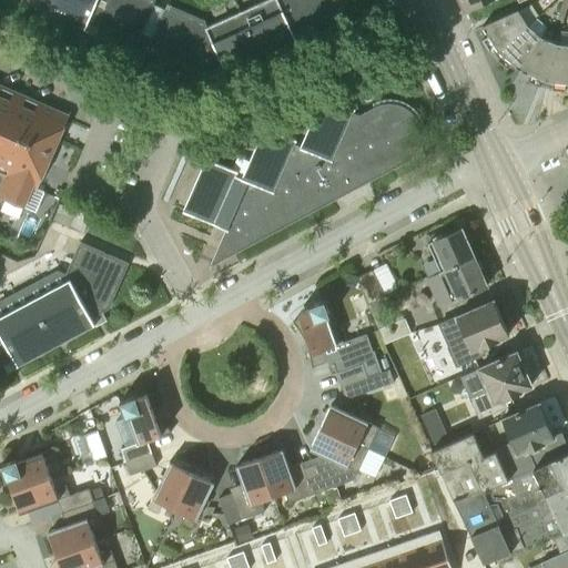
[(30,0),(34,6),(84,28),(83,28),(85,29),(88,23),(135,44),(154,0),(30,0)]
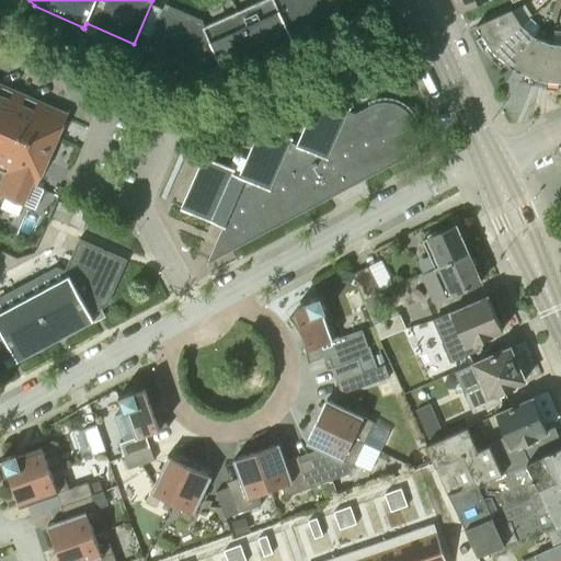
[(202,21),(165,4),(146,48),(202,73),(219,66),(222,71),(224,71),(222,70),(251,57),(249,54),(261,48),(263,52),(290,39),(292,41),(293,39),(289,34),(340,11),(334,0),(261,0),(237,11),(204,26),(202,21)]
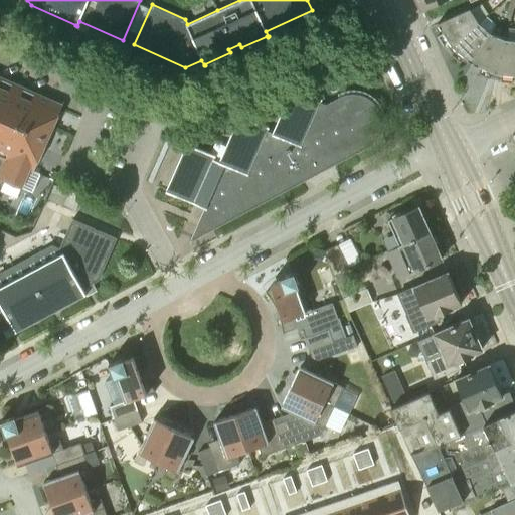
[(444,0),(417,0),(422,10),(444,0)]
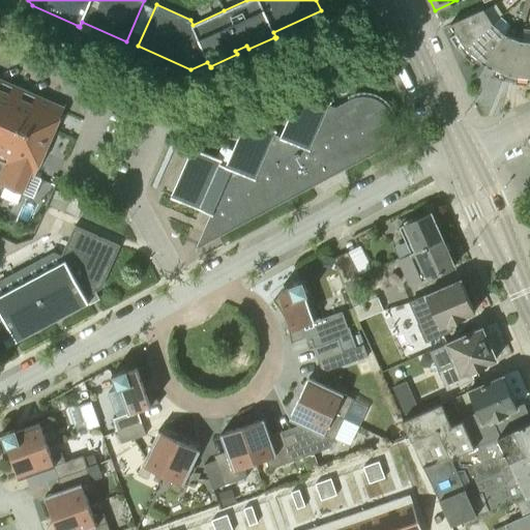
[(462,43),(465,48),(492,23),(483,9),(450,24),(455,33),(449,37),(455,47),(462,43)]
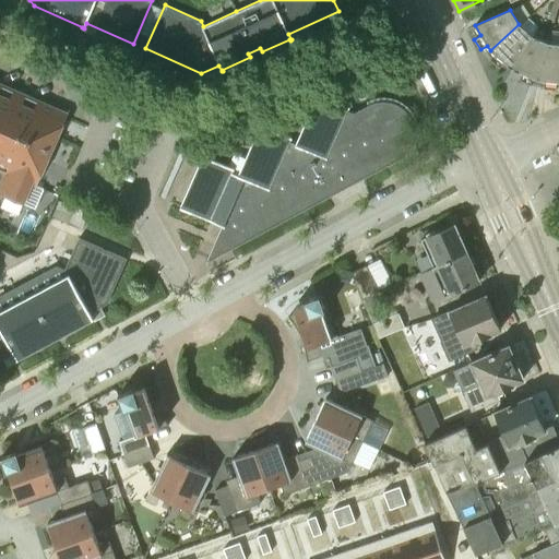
[(504,62),(512,69),(532,35),(519,24),(490,50),(495,55),(490,60),(499,68),(504,62)]
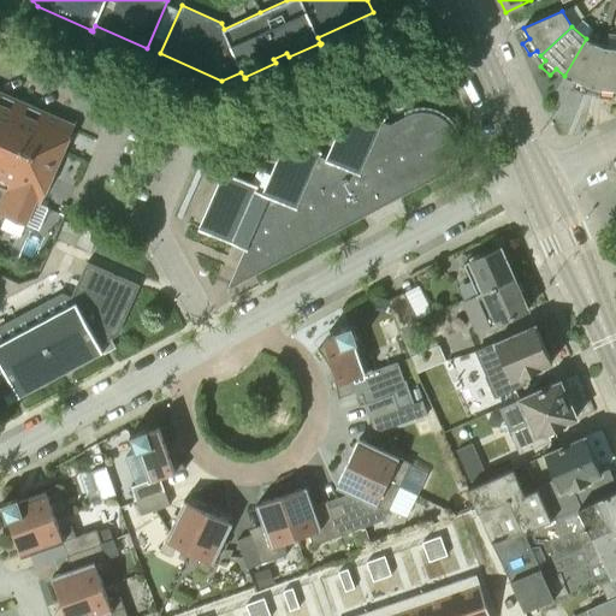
[(588,86),(593,89),(604,47),(587,40),(586,39),(564,76),(575,81),(573,88),(585,94),(588,86)]
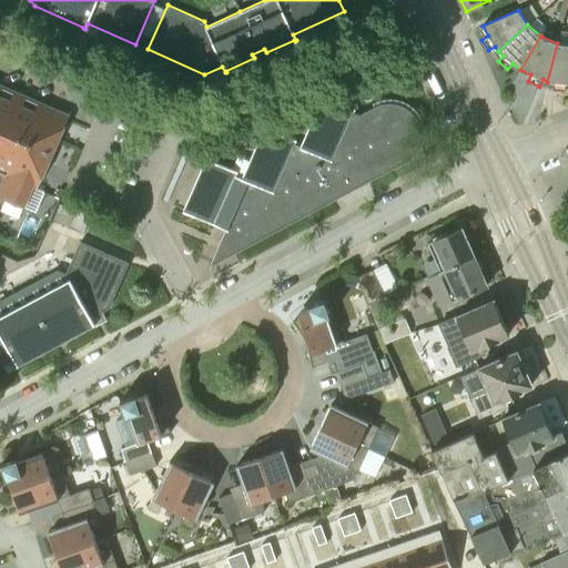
[(566,83),(567,83),(567,44),(557,43),(547,82),(554,82),(553,90),(565,91),(566,83)]
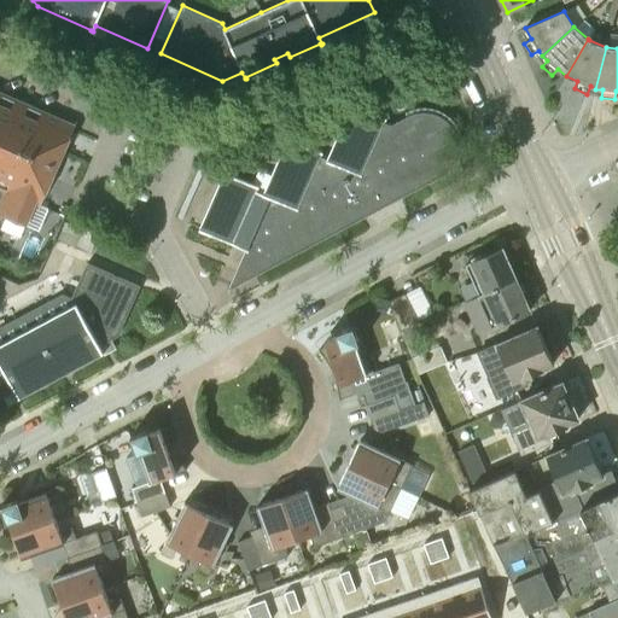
[(0,191),(3,192),(0,197),(0,213),(25,225),(35,203),(40,205),(76,122),(75,122),(73,127),(0,94),(0,191)]
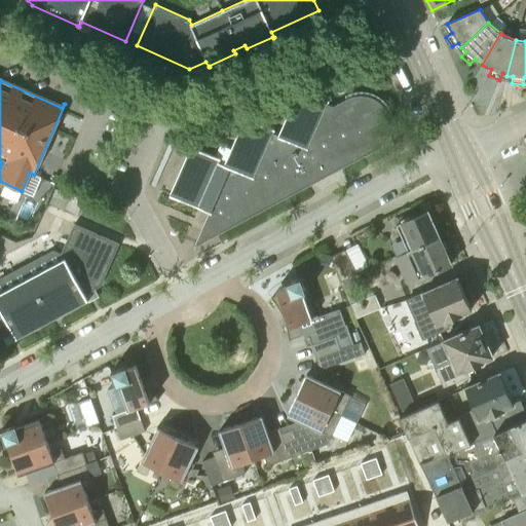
[(384,108),(381,105),(379,103),(377,102),(375,100),(371,98),(367,97),(365,96),(361,96),(358,96),(355,97),(352,97),(350,98),(348,99),(333,107),(328,104),(329,101),(299,87),(278,136),(273,134),(274,129),(246,117),(224,164),(219,162),(221,159),(191,146),(170,195),(211,214),(208,219),(216,234),(192,247),(193,248),(374,151),(376,150),(378,148),(380,146),(382,145),(384,142),(385,140),(386,138),(387,136),(388,134),(389,132),(389,129),(389,125),(389,123),(389,121),(389,119),(388,117),(388,115),(387,113),(386,111),(385,109),(384,108)]
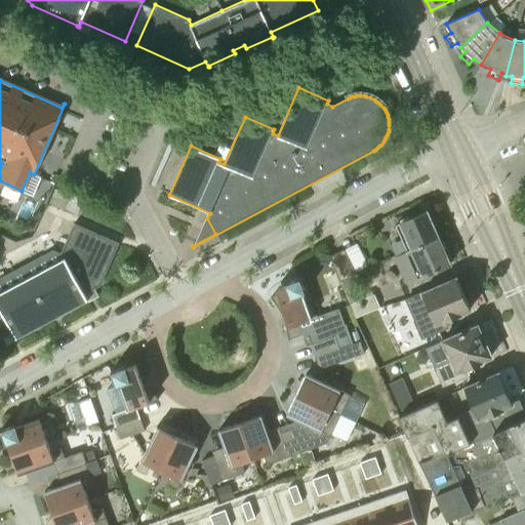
[(55,188),(48,203),(64,210),(71,195),(55,188)]
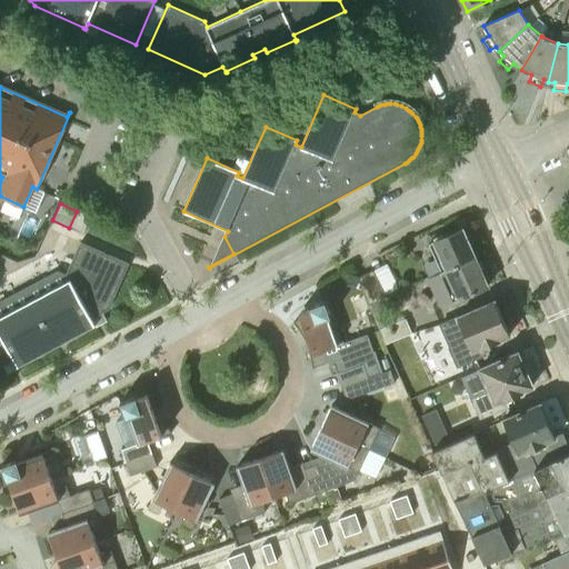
[(441,272),(475,257),(462,229),(443,237),(442,235),(433,239),(435,241),(428,243),(441,272)]
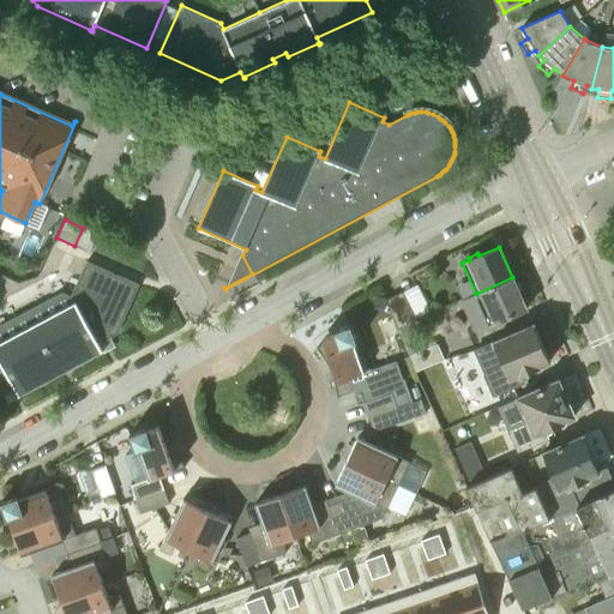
[(62,292),(26,311),(0,324),(0,396),(14,389),(19,396),(20,396),(19,395),(60,373),(101,351),(103,351),(98,344),(118,335),(139,284),(86,262),(71,296),(62,292)]
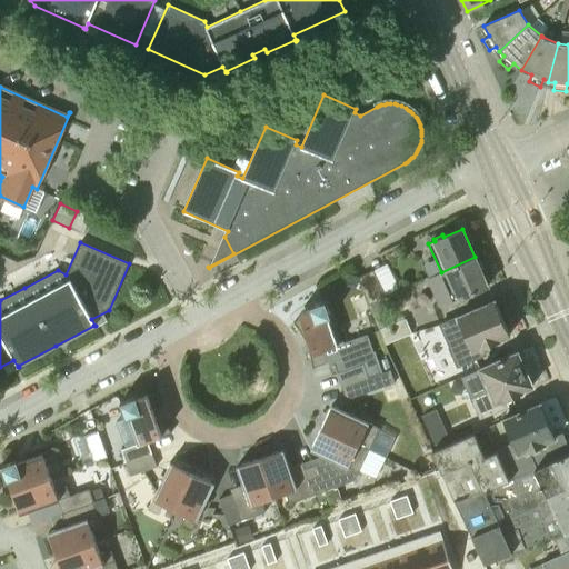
[(441,306),(457,299),(457,300),(488,286),(475,257),(441,272),(429,278),(441,306)]
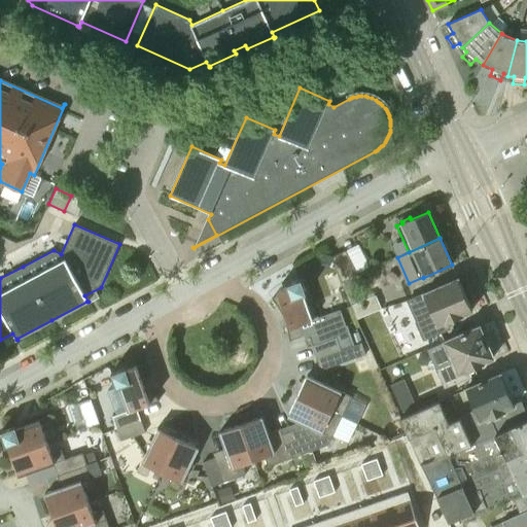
[(343,280),(356,275),(345,251),(331,258),(343,280)]
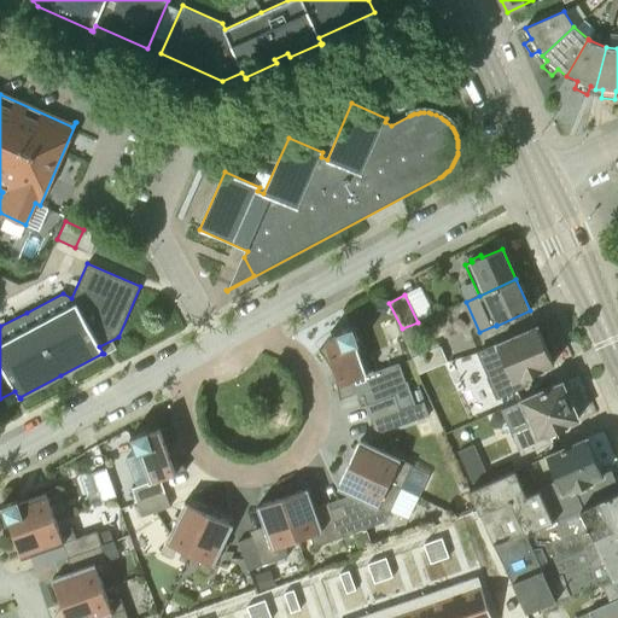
[(418,322),(402,328),(406,337),(421,330),(418,322)]
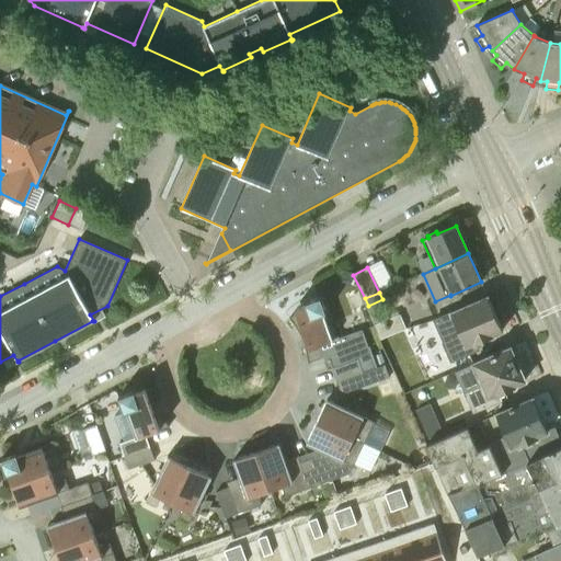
[(442,342),(449,362),(478,350),(476,344),(493,336),(492,334),(502,330),(488,296),(450,313),(459,334),(442,342)]
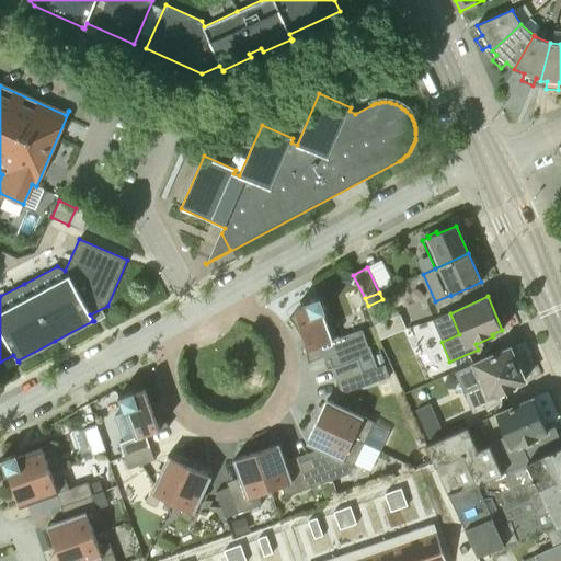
[(305,305),(295,308),(296,312),(289,318),(293,322),(297,328),(301,327),(306,339),(302,339),(305,344),(306,351),(307,357),(308,363),(310,363),(310,362),(324,357),(320,345),(333,340),(323,313),(327,312),(320,297),(305,302),(305,305)]
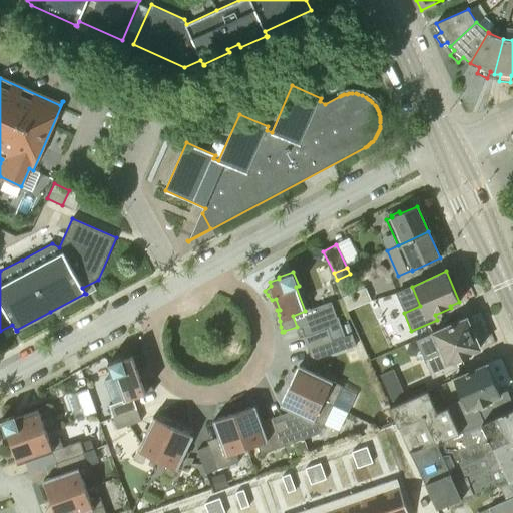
[(348,311),(362,306),(372,301),(366,287),(342,297),(348,311)]
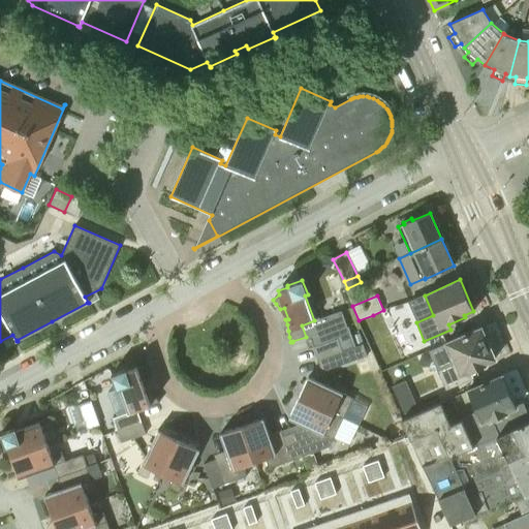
[(437,371),(445,390),(472,377),(470,372),(486,365),(485,364),(495,359),(480,328),(445,343),(454,364),(437,371)]
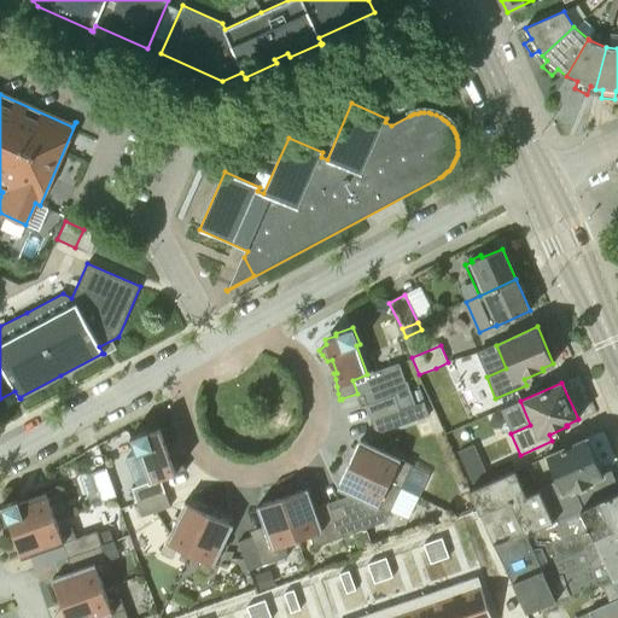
[(424,401),(420,389),(410,392),(415,403),(424,401)]
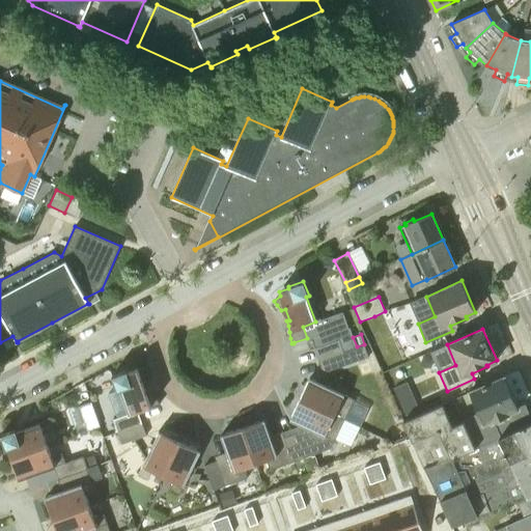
[(314,348),(318,361),(343,352),(339,340),(314,348)]
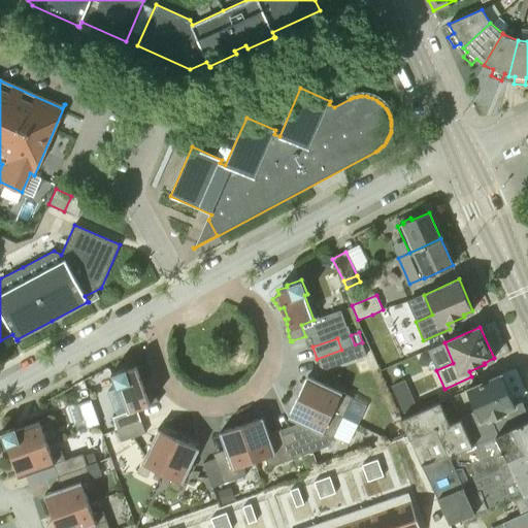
[(341,350),(317,359),(321,371),(345,362),(367,355),(362,342),(341,350)]
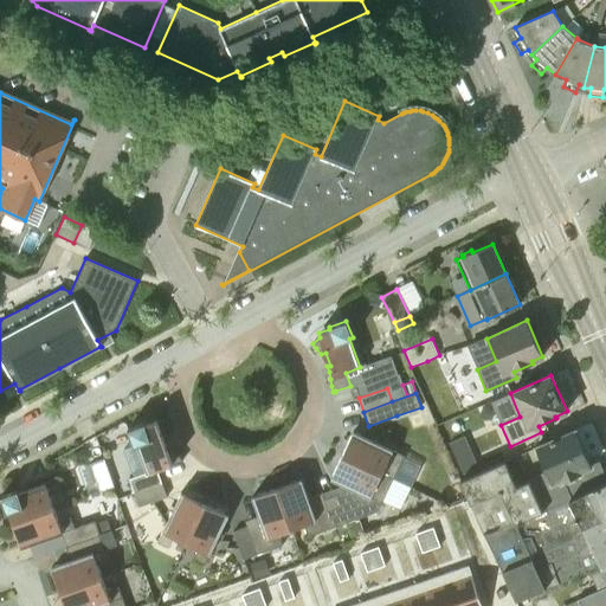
[(134,492),(162,483),(158,470),(181,462),(184,461),(179,456),(175,450),(169,453),(165,440),(168,439),(165,430),(161,421),(146,425),(146,423),(128,429),(134,445),(136,444),(147,472),(129,479),(134,492)]
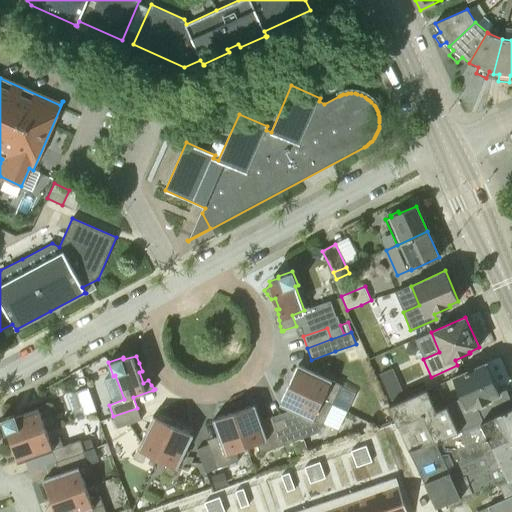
[(481,422),(511,407),(511,402),(506,390),(499,393),(486,363),(452,379),(464,405),(450,412),(446,405),(436,410),(427,389),(399,401),(389,406),(408,450),(434,440),(481,422)]
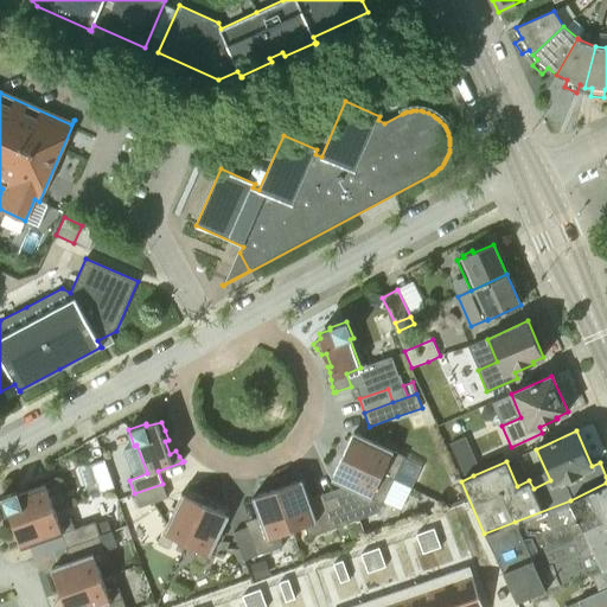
[(343,455),(394,480),(404,457),(356,433),(357,433),(355,432),(343,455)]
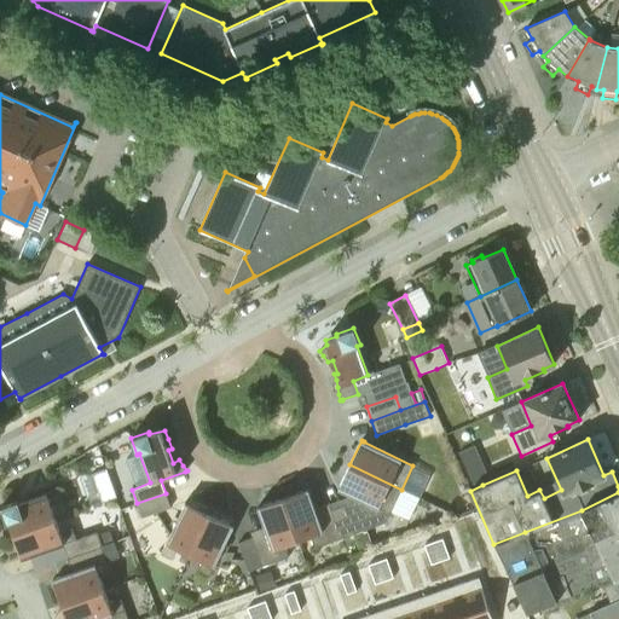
[(347,504),(345,504),(354,532),(386,521),(389,514),(401,490),(350,464),(337,490),(340,491),(340,490),(352,496),(347,504)]
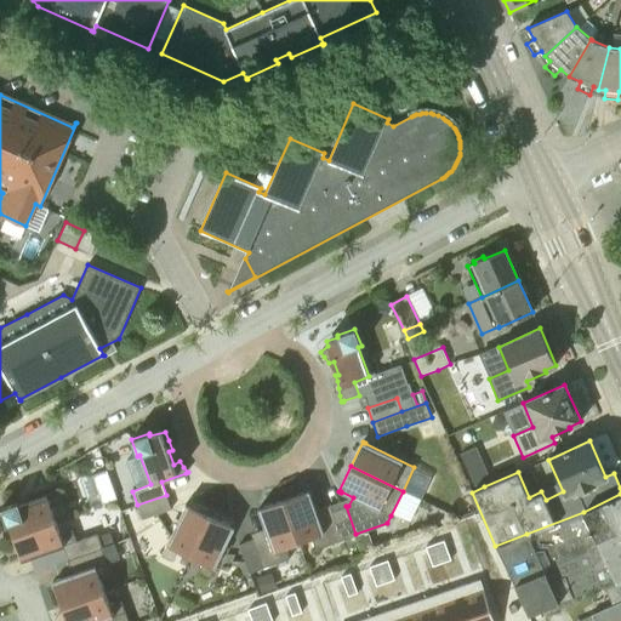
[(107,471),(92,476),(102,505),(117,499),(107,471)]
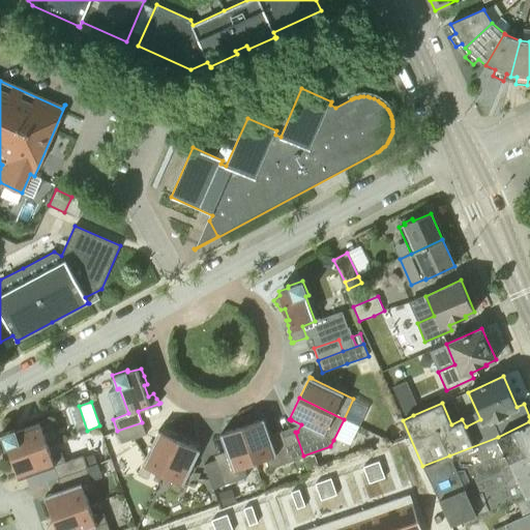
[(403,420),(413,415),(409,407),(400,411),(403,420)]
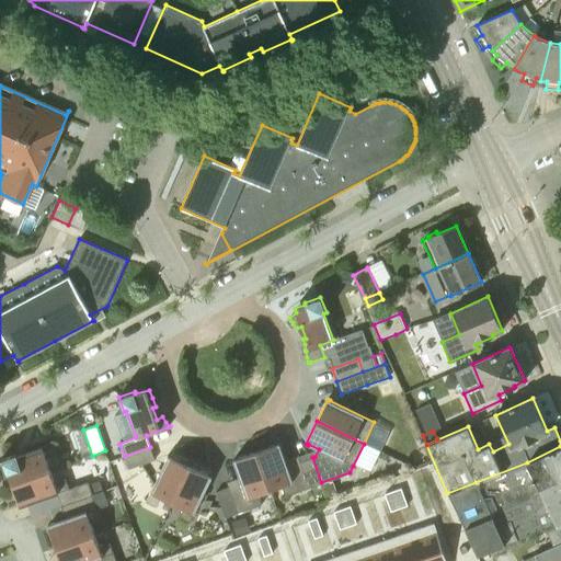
[(12,483),(50,470),(46,458),(57,455),(53,445),(54,444),(54,443),(18,456),(16,453),(0,458),(7,474),(9,473),(12,483)]
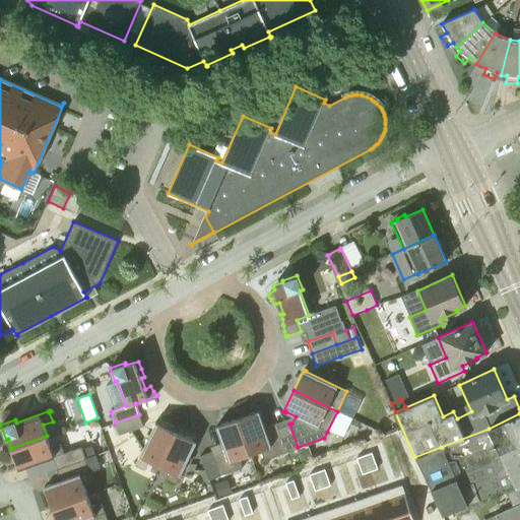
[(286,452),(278,428),(266,433),(259,413),(260,413),(259,410),(238,418),(250,454),(261,450),(264,460),(286,452)]
